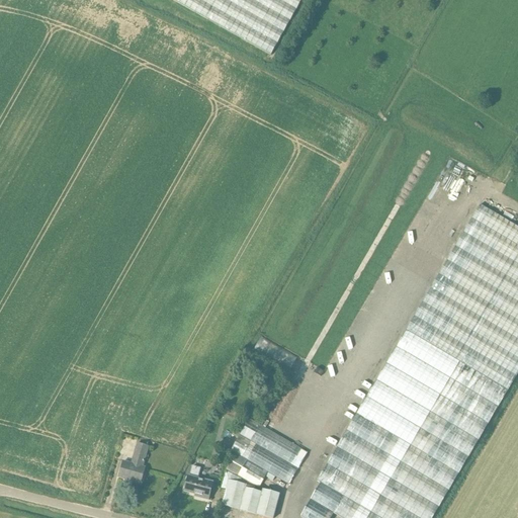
[(171,0),(270,57),(301,0),(171,0)]
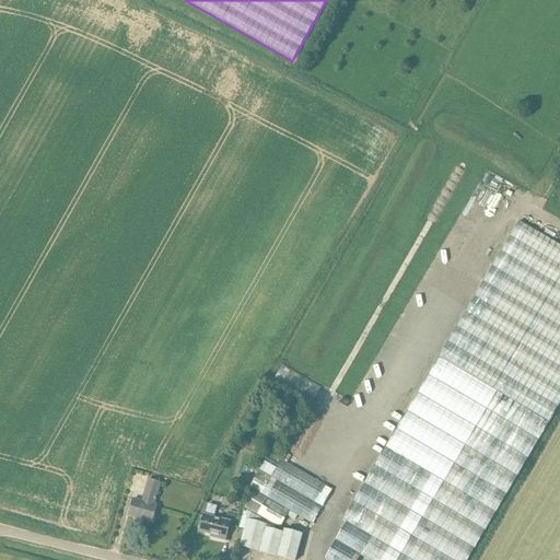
[(368,559),(467,559),(559,404),(559,246),(518,222),(342,521),(347,523),(325,559),(326,559),(357,559),(360,556),(368,559)]
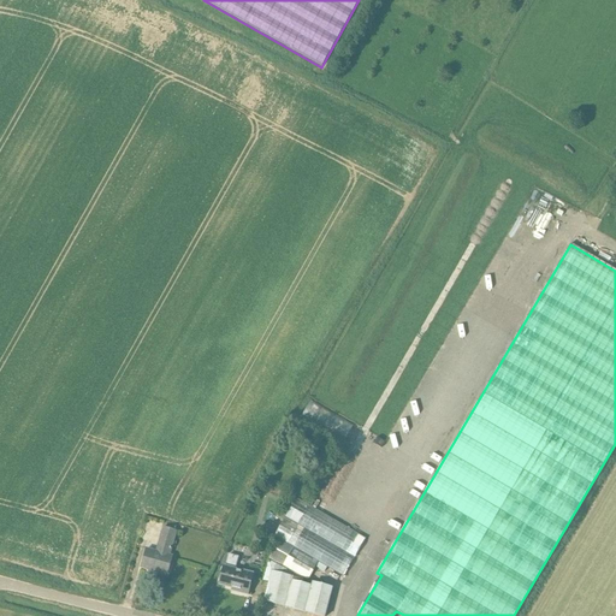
[(343,443),(354,426),(313,401),(302,418),(343,443)]
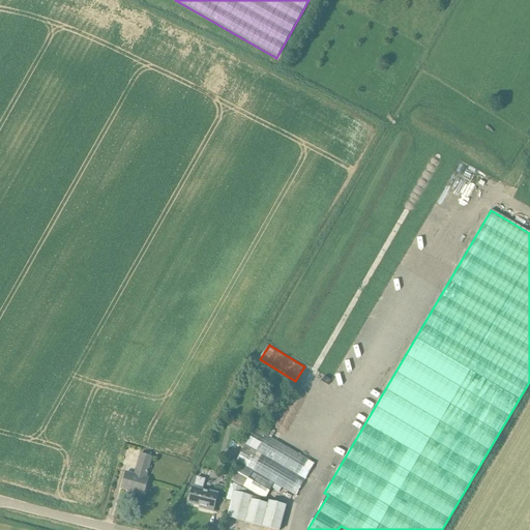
[(232,493),(230,501),(234,502),(230,520),(269,529),(282,529),(287,508),(273,504),(272,507),(256,502),(256,501),(253,500),(254,496),(269,502),(276,486),(298,498),(317,466),(258,432),(238,464),(243,467),(234,482),(232,493)]
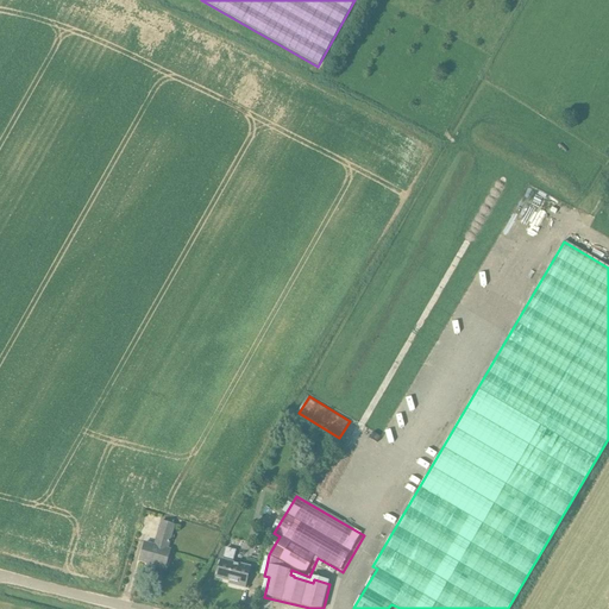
[(144,545),(143,550),(139,562),(165,569),(169,553),(168,552),(175,527),(161,523),(154,547),(144,545)]
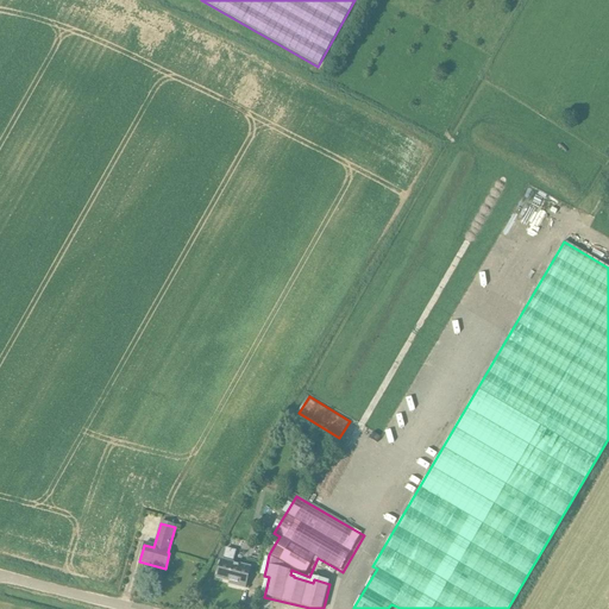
[(220,566),(217,578),(238,584),(237,586),(244,588),(248,577),(249,570),(232,565),(237,551),(226,548),(223,563),(221,563),(220,566)]
